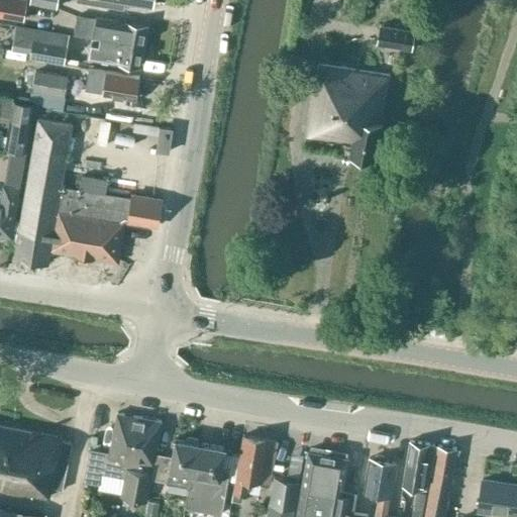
[(0,0),(0,16),(23,20),(27,0),(0,0)]
